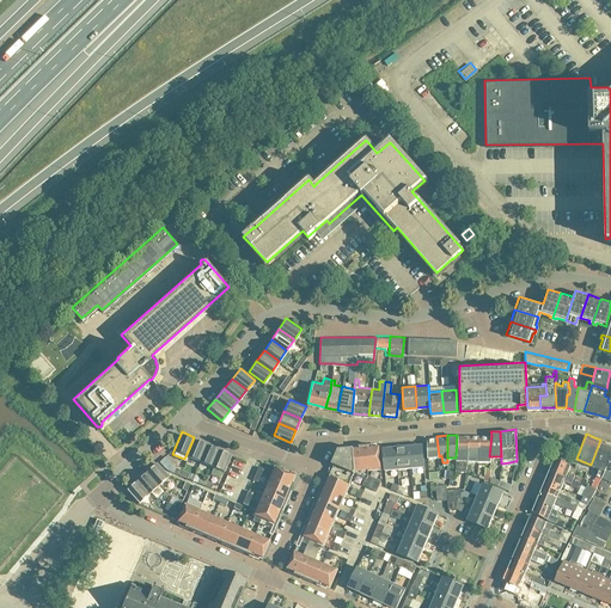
[(466,459),(469,435),(457,435),(456,458),(454,458),(454,470),(465,470),(466,459)]
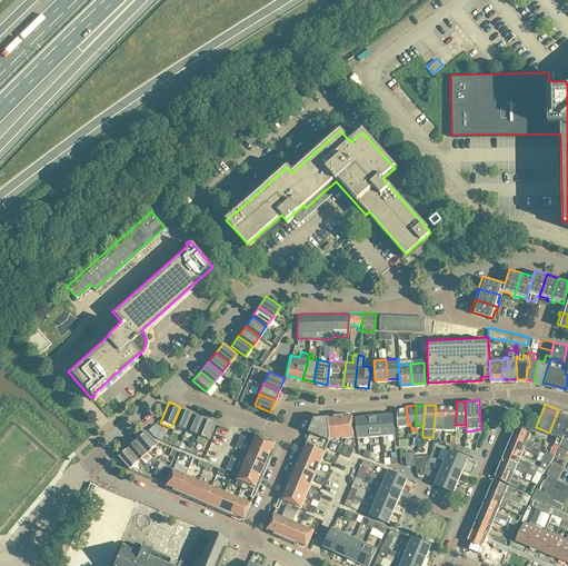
[(455,425),(457,405),(436,405),(434,427),(440,428),(455,428),(455,425)]
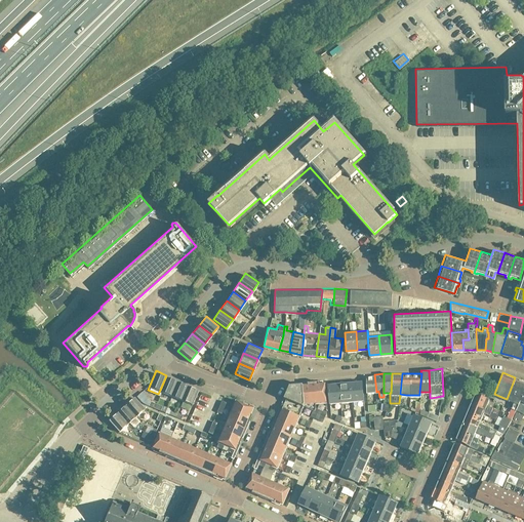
[(366,375),(366,392),(376,392),(374,374),(366,375)]
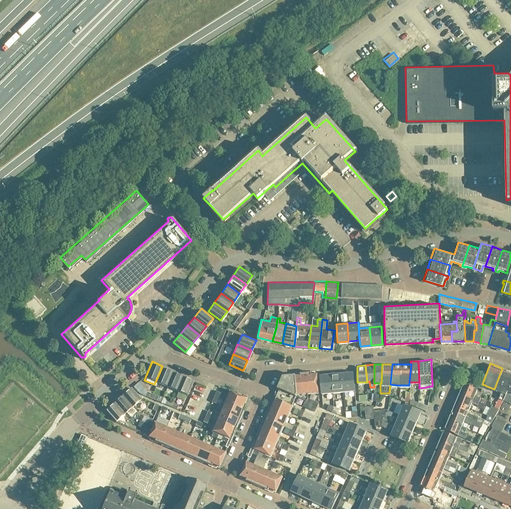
[(166,384),(172,370),(162,366),(156,380),(166,384)]
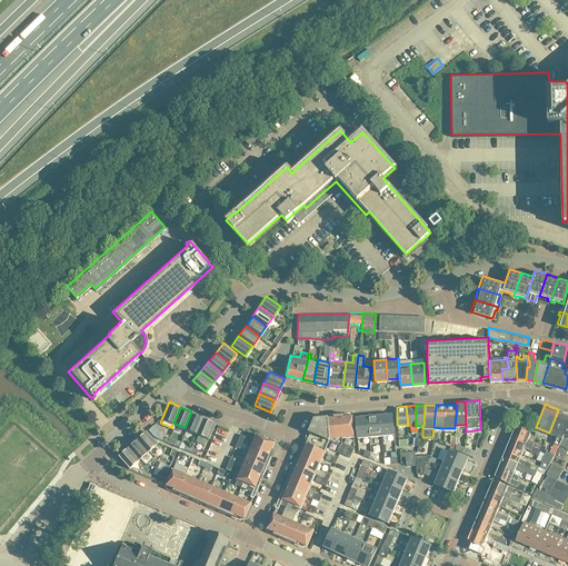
[(562,433),(567,421),(567,411),(558,409),(549,433),(556,435),(552,440),(558,443),(558,442),(558,440),(560,437),(562,433)]
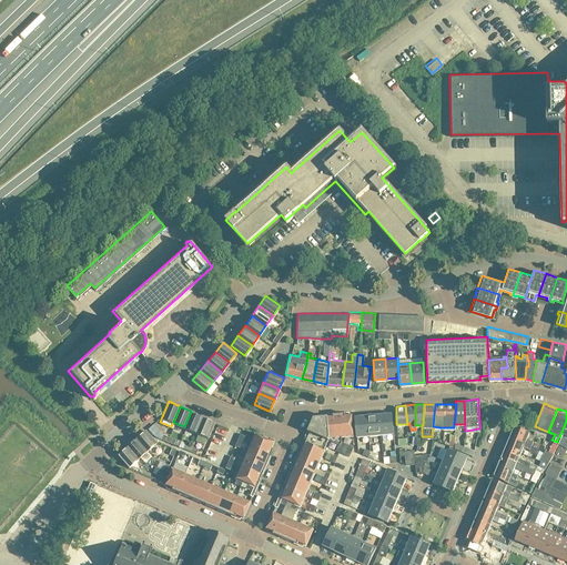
[(195,432),(202,416),(191,411),(184,426),(195,432)]
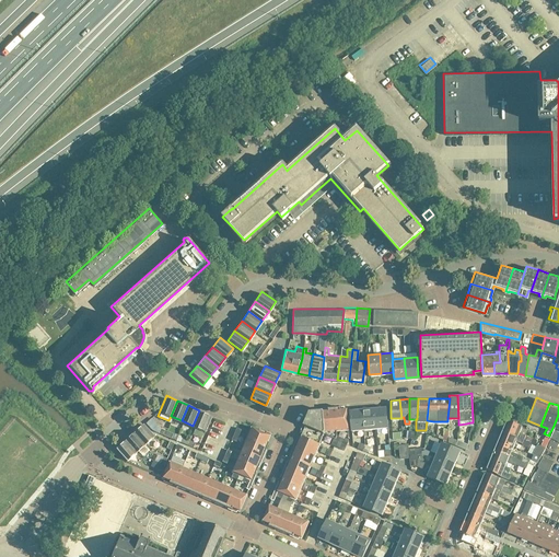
[(348,427),(346,407),(339,407),(339,405),(334,406),(335,421),(327,421),(328,434),(333,436),(335,437),(336,433),(336,428),(348,427)]
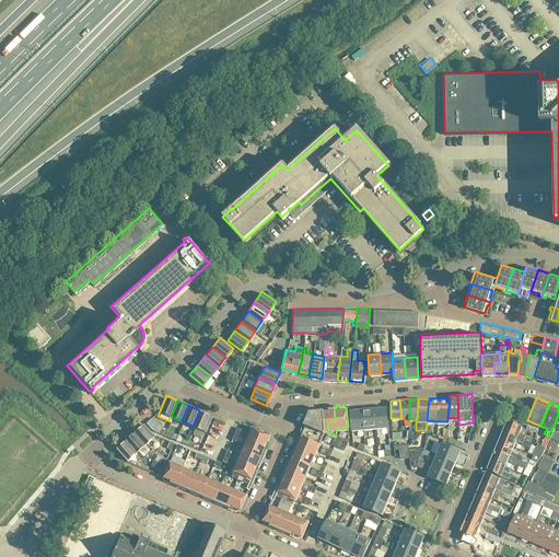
[(335,421),(334,406),(327,406),(327,408),(311,409),(309,409),(309,410),(306,413),(303,422),(315,428),(318,422),(327,421),(335,421)]
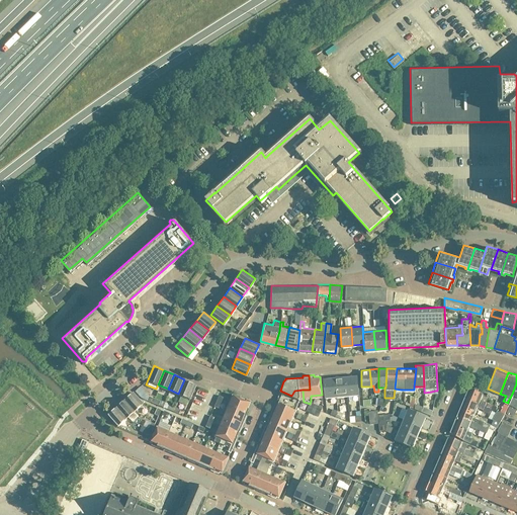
[(358,394),(356,375),(345,376),(347,395),(358,394)]
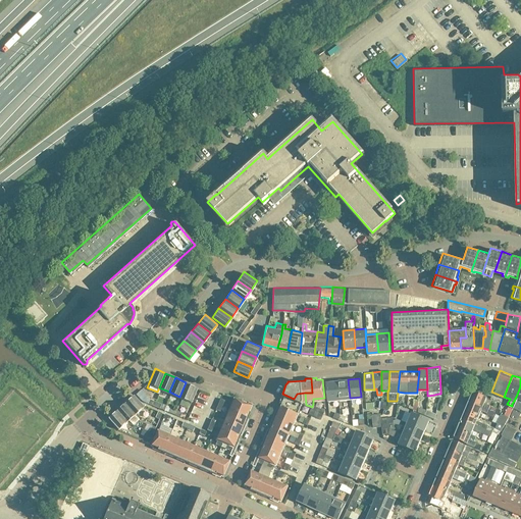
[(350,398),(348,379),(336,380),(339,399),(350,398)]
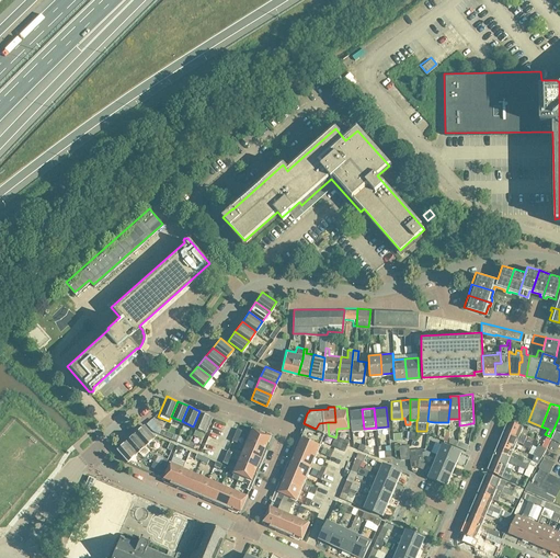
[(364,429),(362,409),(350,410),(351,430),(364,429)]
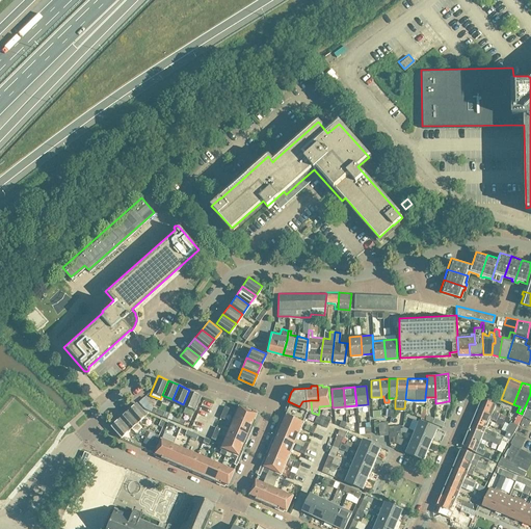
[(194,408),(201,394),(189,390),(183,404),(194,408)]
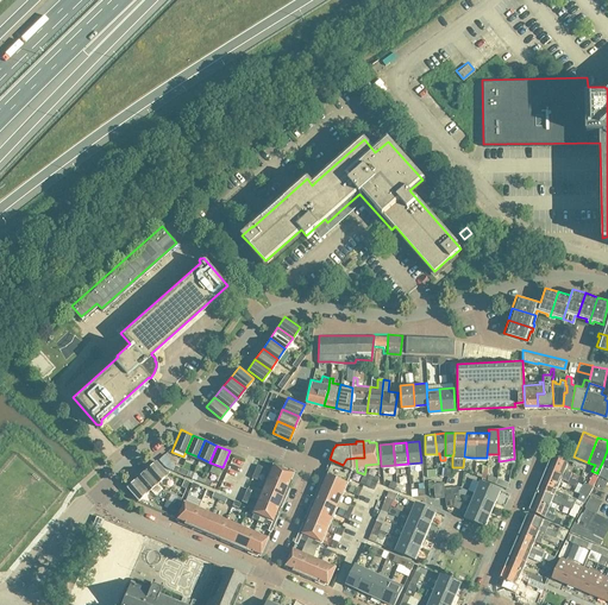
[(597,472),(597,473),(606,478),(607,474),(607,472),(607,451),(602,462),(600,467),(597,471),(597,472)]
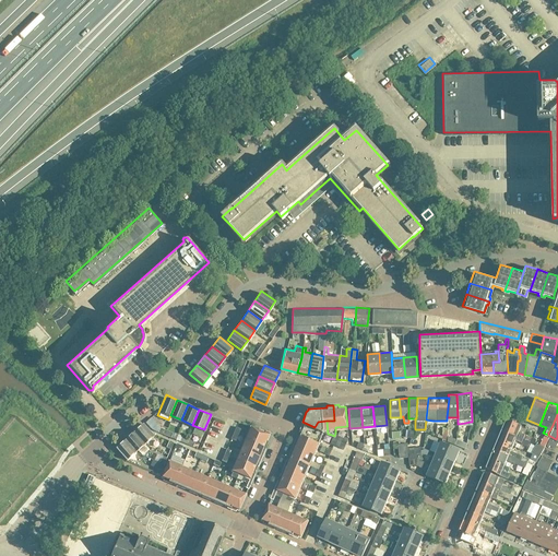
[(518,429),(520,423),(505,416),(500,427),(534,440),(535,437),(531,435),(530,436),(523,432),(518,429)]
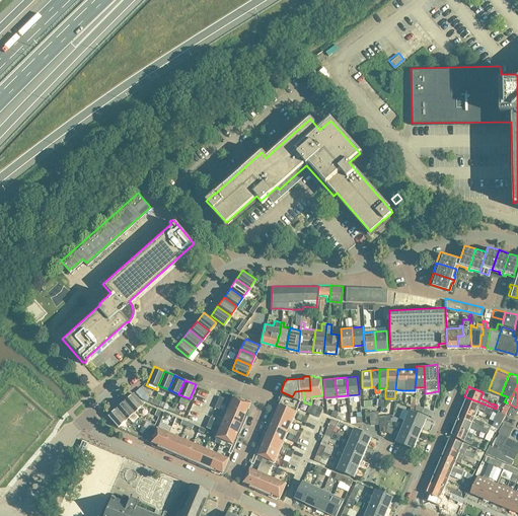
[(142,402),(132,390),(124,398),(134,410),(142,402)]
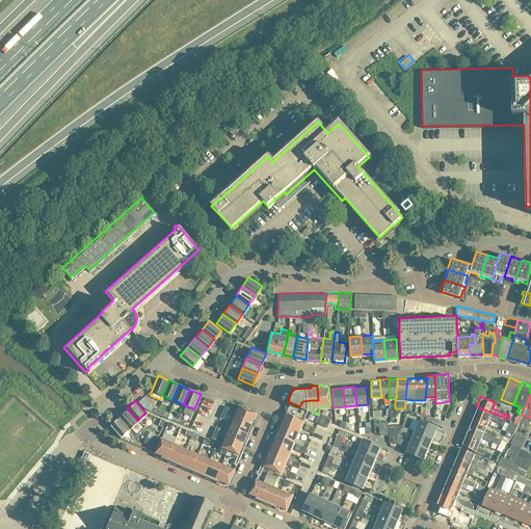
[(302,420),(307,410),(312,413),(311,400),(302,401),(299,406),(288,401),(287,402),(289,402),(287,407),(286,406),(283,412),(302,420)]
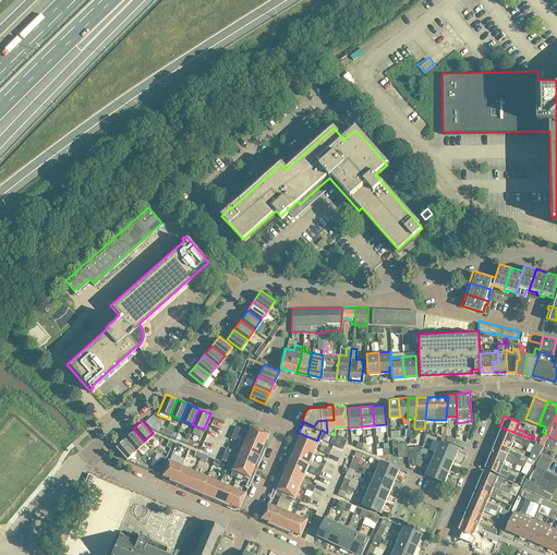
[(267,432),(264,430),(264,429),(257,425),(256,426),(249,423),(244,435),(264,444),(267,438),(265,437),(267,432)]
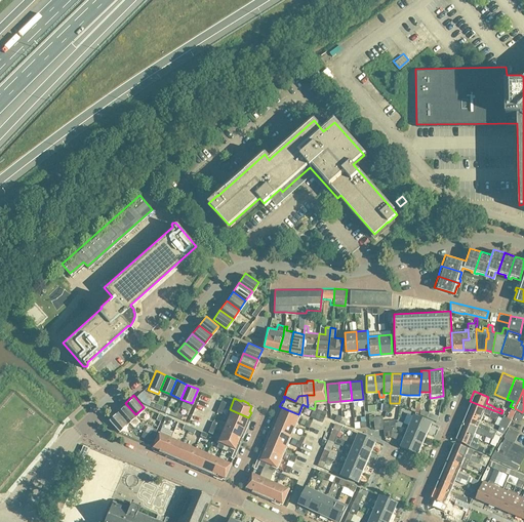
[(501,413),(470,401),(467,410),(480,415),(482,411),(488,413),(488,414),(495,417),(494,422),(505,426),(509,416),(501,414),(501,413)]
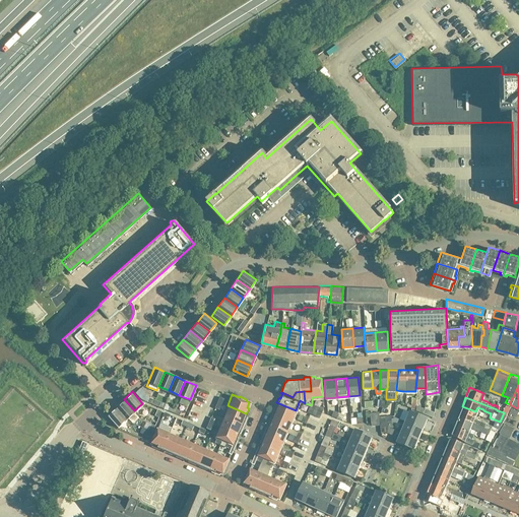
[(134,410),(124,399),(116,406),(126,417),(134,410)]
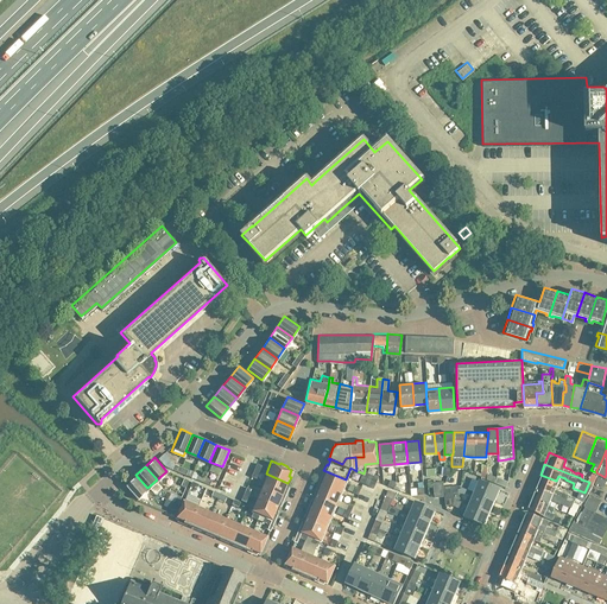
[(341,491),(346,479),(323,470),(321,476),(323,477),(321,483),(341,491)]
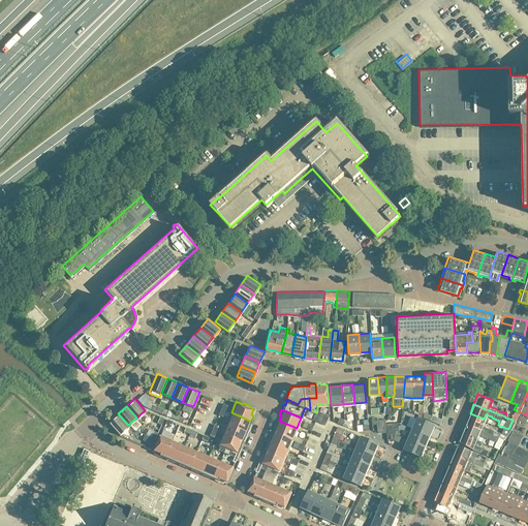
[(324,423),(329,413),(317,409),(316,412),(314,411),(312,418),(324,423)]
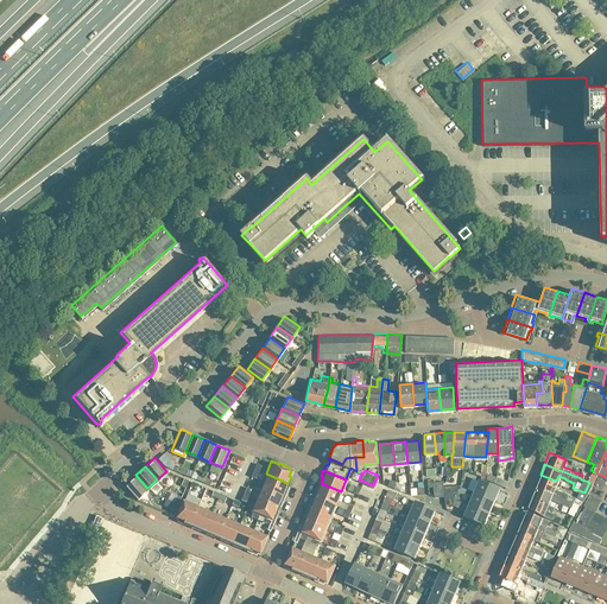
[(462,470),(457,483),(467,485),(472,474),(462,470)]
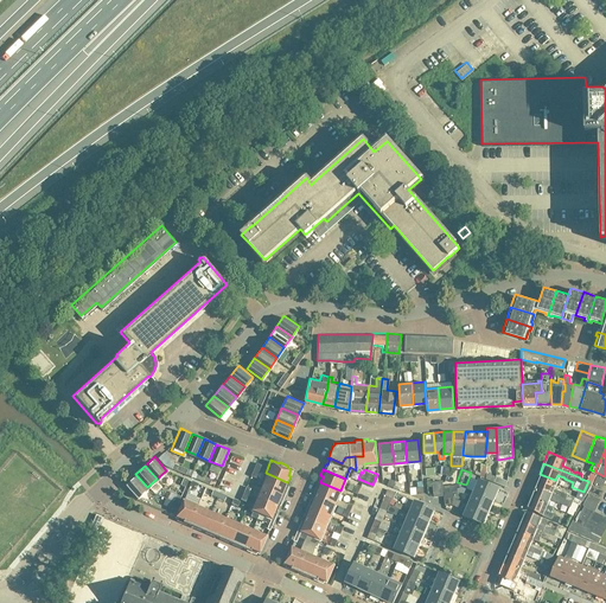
[(585,479),(589,481),(595,472),(589,469),(585,479)]
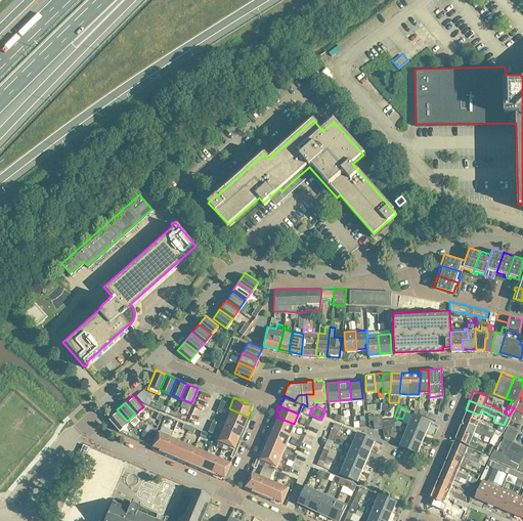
[(245,421),(246,422),(248,417),(229,408),(225,406),(221,416),(225,418),(225,419),(242,426),(245,421)]
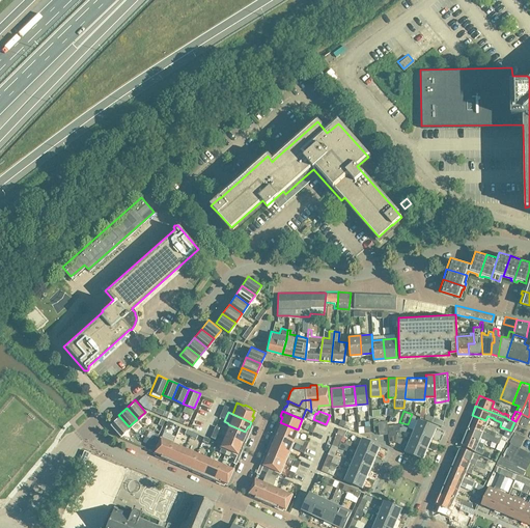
[(434,415),(424,412),(424,417),(431,420),(434,415)]
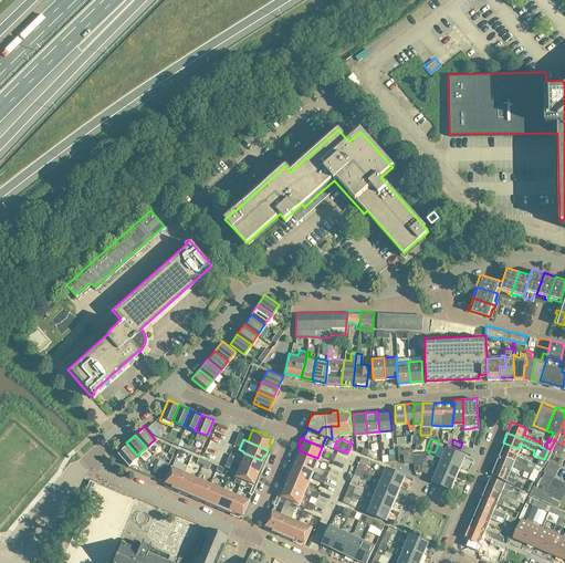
[(137,455),(126,442),(121,447),(116,451),(127,464),(128,462),(137,455)]
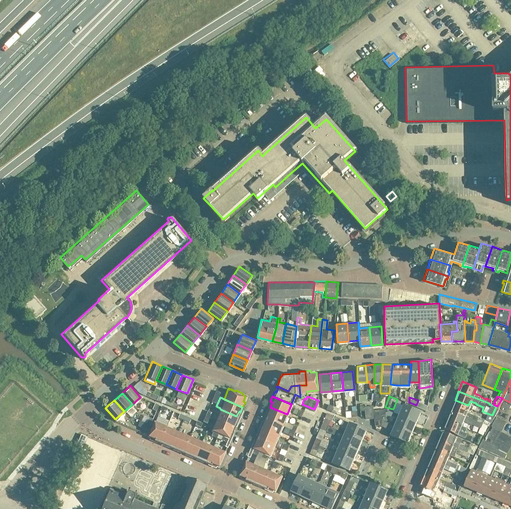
[(455,400),(451,409),(481,421),(483,418),(466,411),(468,406),(468,405),(455,400)]
